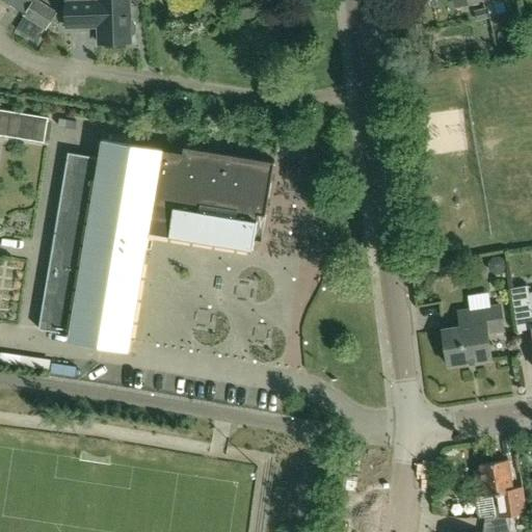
[(33,0),(12,0),(10,5),(25,15),(33,0)]
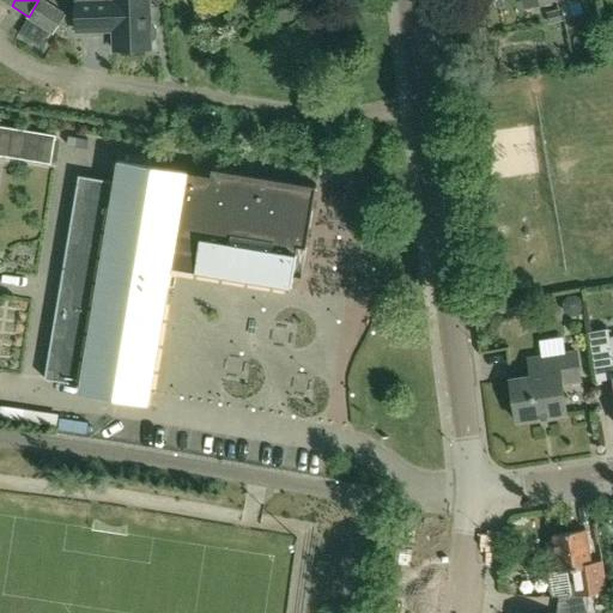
[(54,32),(65,16),(40,0),(38,0),(29,17),(18,34),(43,49),(53,32),(54,32)]
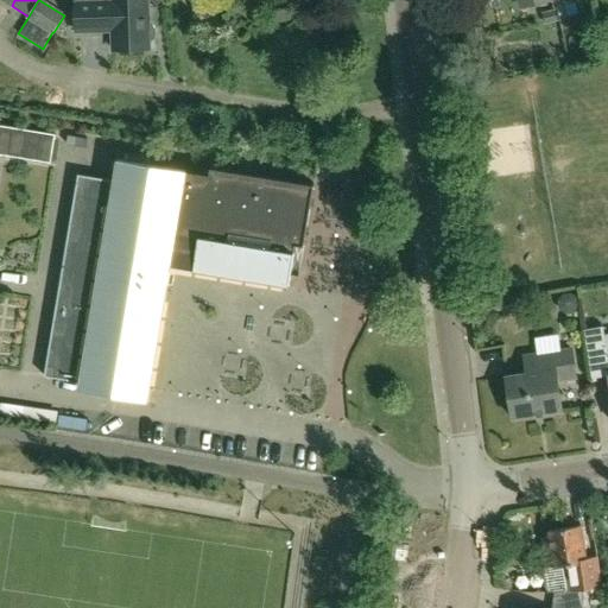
[(149,24),(147,0),(75,0),(76,32),(112,31),(113,50),(150,49),(149,42),(153,39),(154,35),(154,30),(152,25),(149,24)]
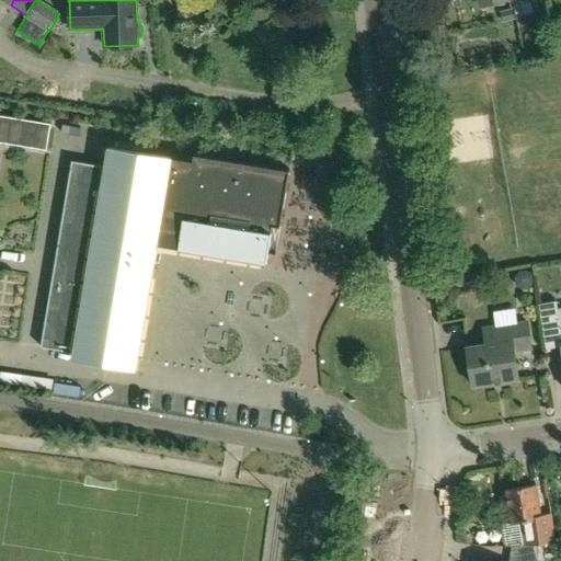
[(205,0),(194,0),(198,14),(208,11),(205,0)]
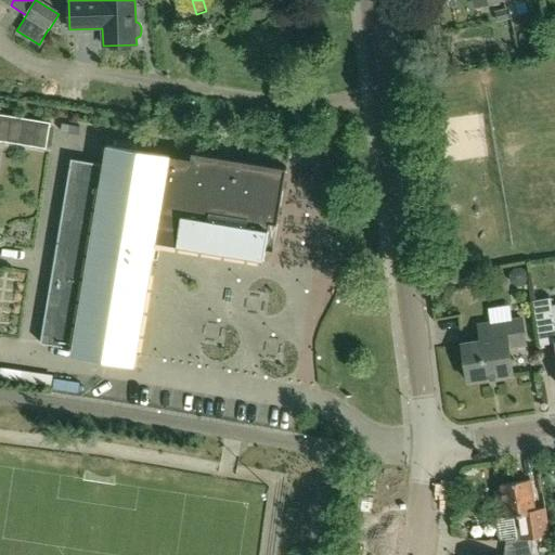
[(505,0),(473,0),(475,8),(490,3),(492,13),(494,12),(506,9),(510,9),(507,0),(506,0),(505,0)]
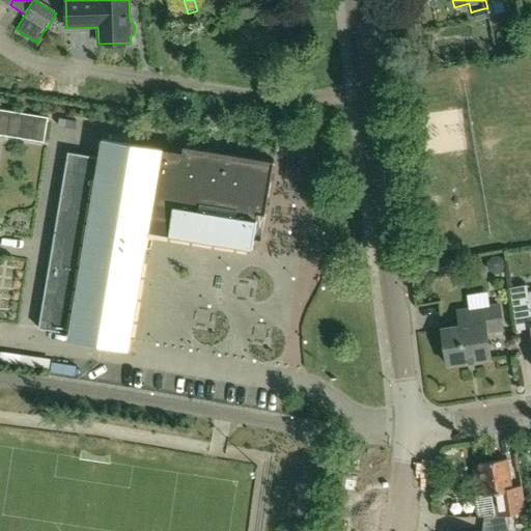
[(484,8),(473,11),(475,21),(486,18),(484,8)]
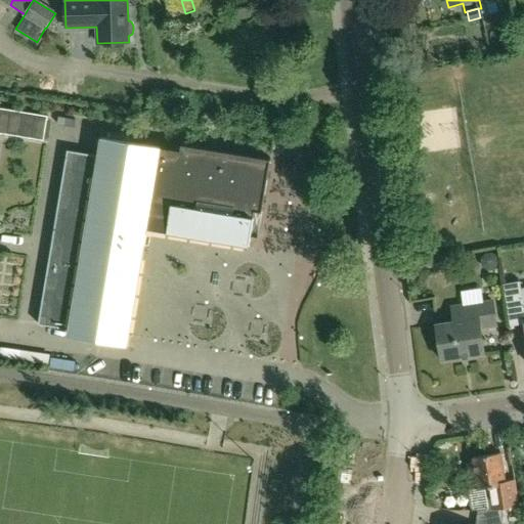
[(43,140),(47,116),(0,107),(0,133),(4,134),(43,140)]
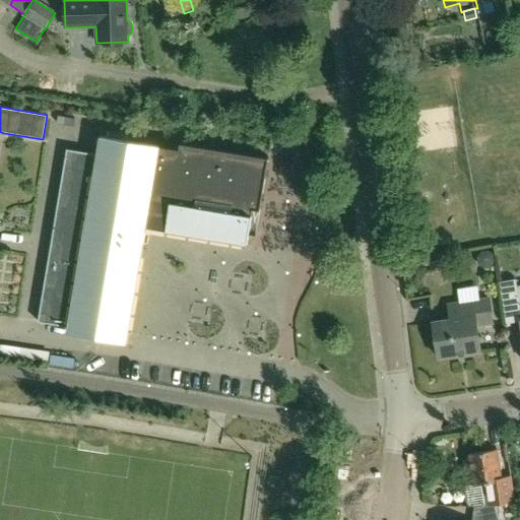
[(260,210),(268,157),(180,143),(179,149),(100,136),(96,154),(66,149),(38,322),(92,331),(91,338),(98,339),(102,340),(103,333),(121,336),(127,299),(134,300),(145,229),(247,246),(253,209),(260,210)]
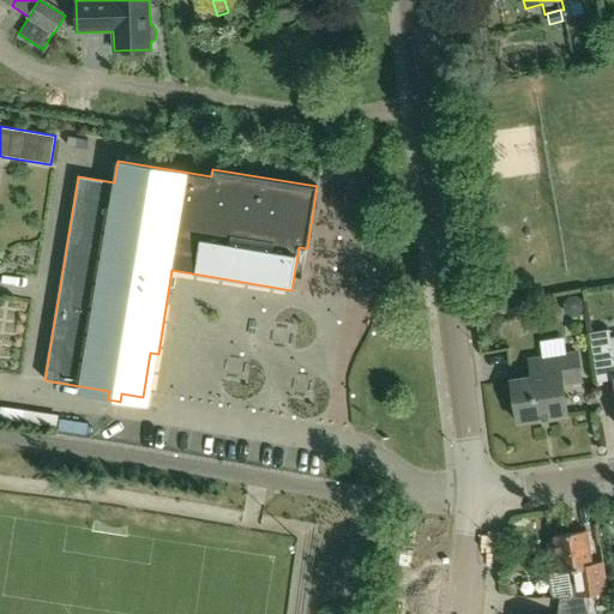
[(582,307),(581,300),(575,295),(566,296),(563,302),(564,311),(570,314),(577,313),(582,307)]
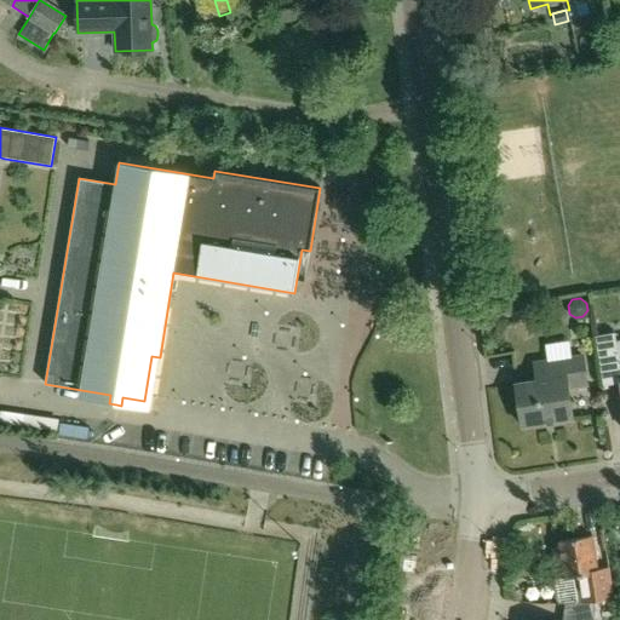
[(515,384),(522,425),(573,417),(568,389),(567,389),(567,386),(586,383),(581,355),(546,361),(550,378),(515,384)]
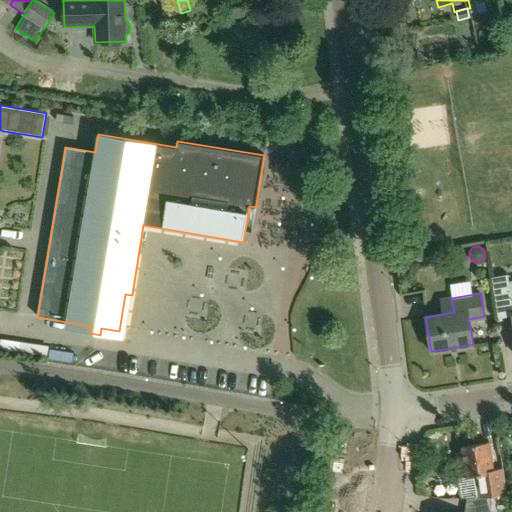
[(0,349),(15,352),(16,341),(1,339),(0,346),(0,349)]
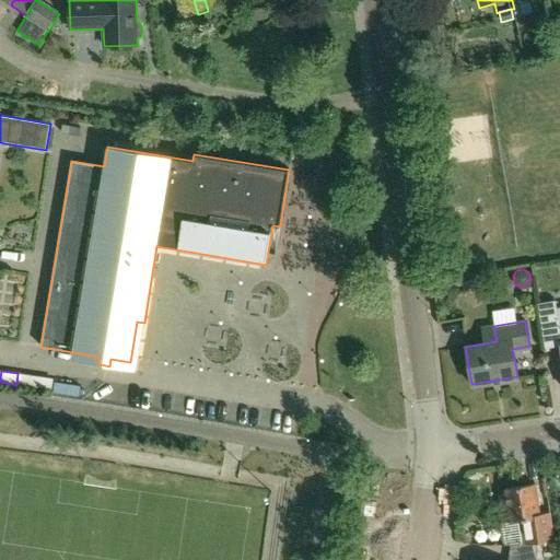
[(54,378),(18,373),(16,385),(51,391),(54,378)]
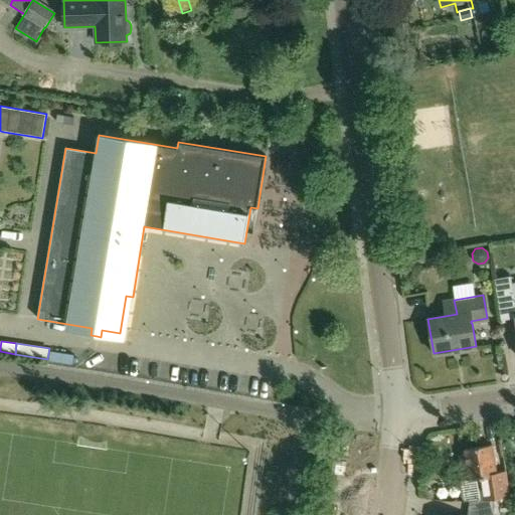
[(509,497),(505,471),(496,473),(492,445),(465,450),(466,454),(460,455),(462,469),(468,468),(470,480),(480,479),(483,501),(493,500),(509,497)]
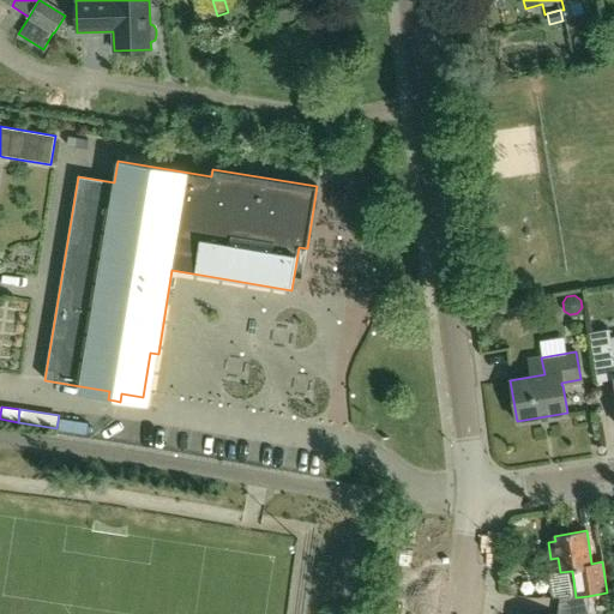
[(587,613),(589,603),(588,596),(576,597),(559,597),(557,613),(587,613)]
